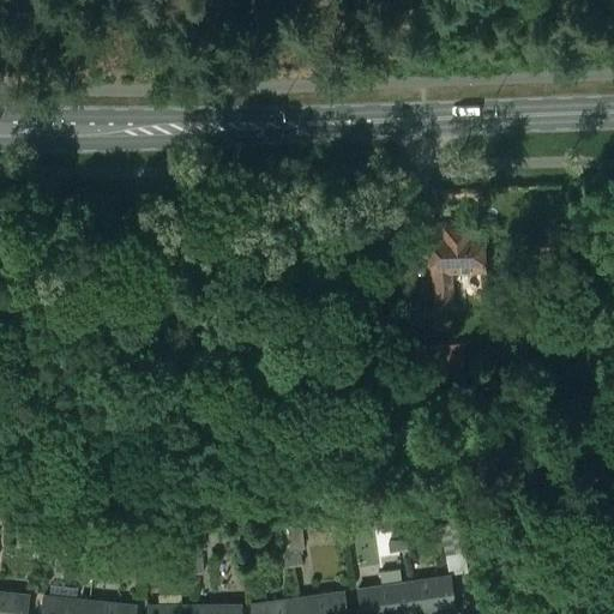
[(453,308),(451,269),(485,268),(482,229),(468,229),(468,224),(432,226),(432,223),(429,223),(432,270),(434,270),(435,308),(453,308)]
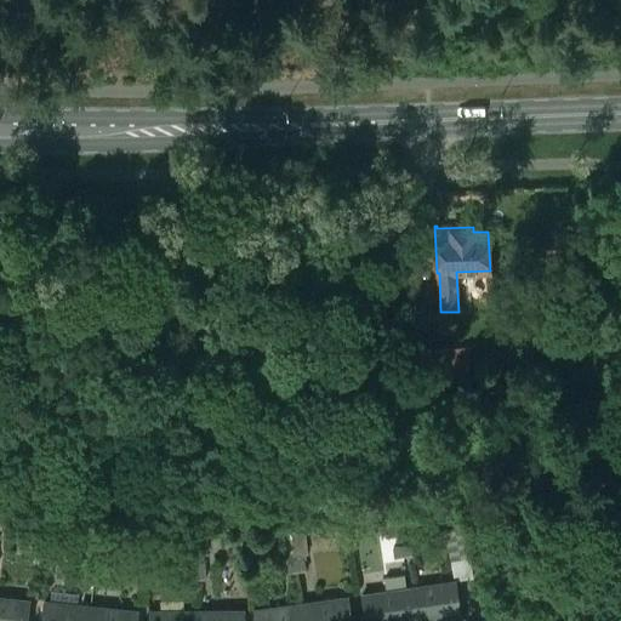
[(467,347),(428,349),(431,382),(468,380),(467,347)]
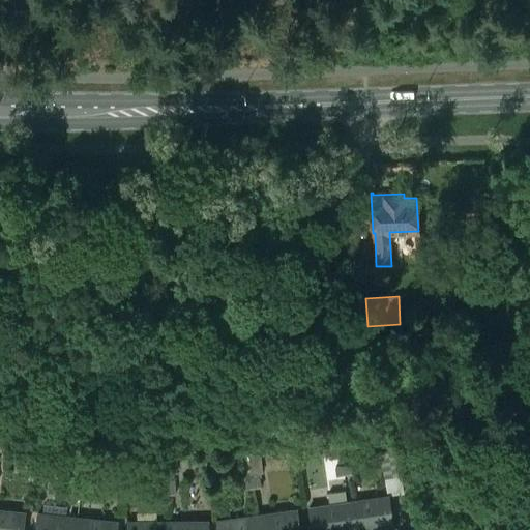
[(117,449),(106,448),(104,469),(115,470),(117,449)]
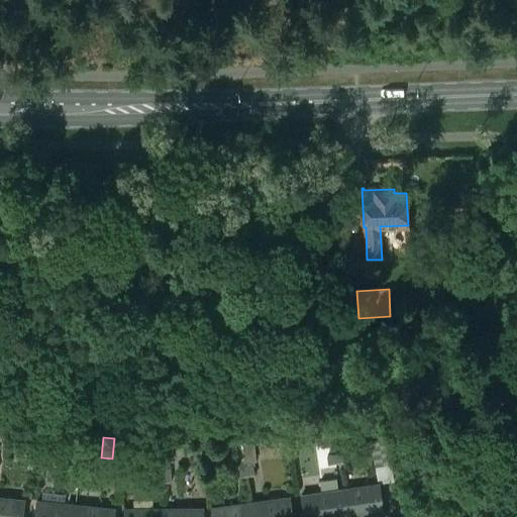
[(217,442),(217,438),(201,440),(204,469),(220,467),(219,461),(217,442)]
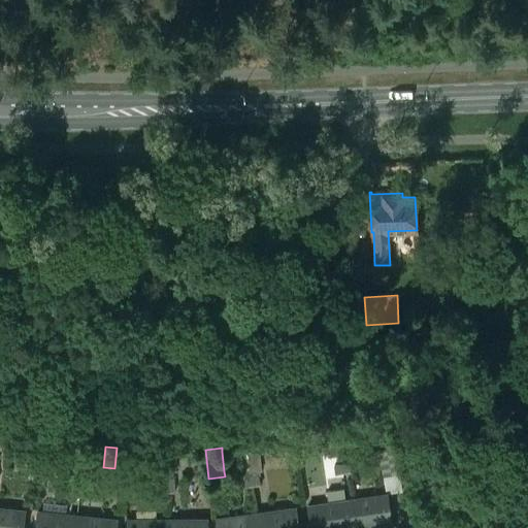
[(256,448),(245,450),(250,477),(251,477),(258,475),(258,470),(259,470),(256,450),(256,448)]
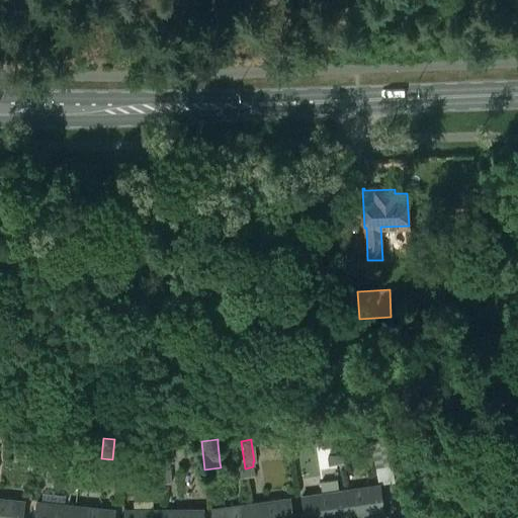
[(177,441),(162,441),(164,463),(177,463),(177,441)]
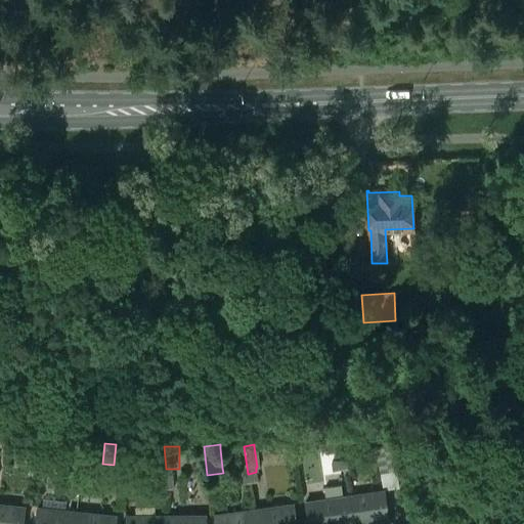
[(220,448),(222,468),(234,467),(232,447),(220,448)]
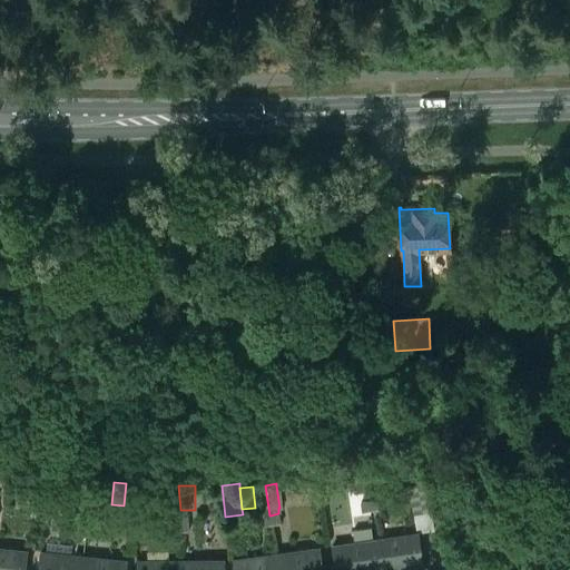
[(409,489),(413,517),(428,514),(423,487),(409,489)]
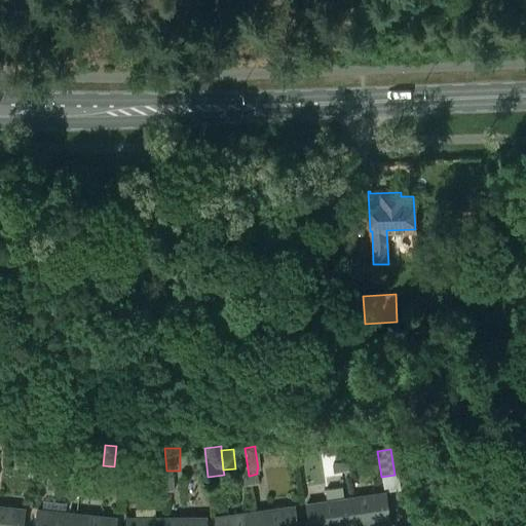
[(348,461),(340,462),(341,472),(349,471),(348,461)]
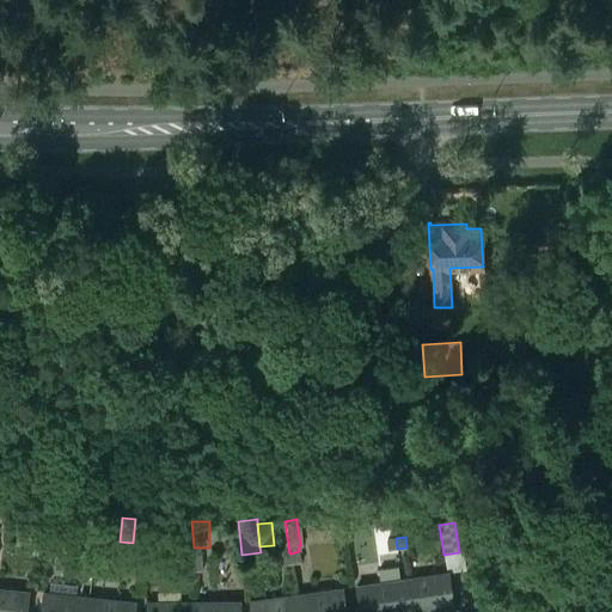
[(396,538),(387,540),(389,550),(397,549),(396,538)]
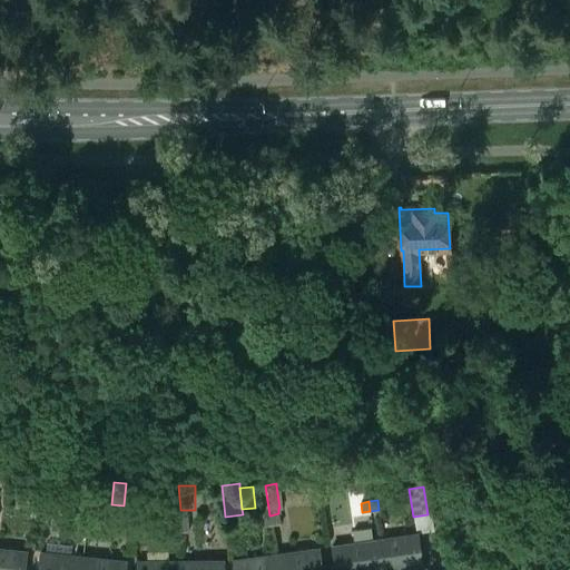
[(80,502),(78,526),(87,527),(89,507),(89,503),(80,502)]
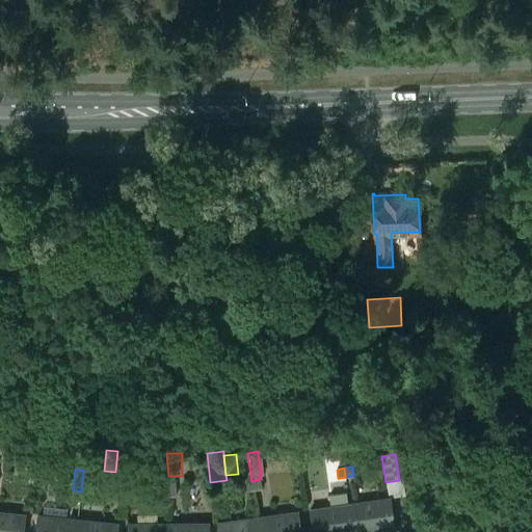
[(83,473),(81,491),(89,493),(91,474),(83,473)]
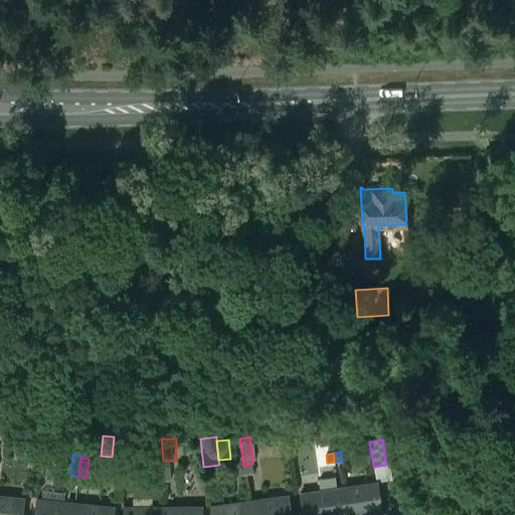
[(251,464),(244,466),(245,475),(253,474),(251,464)]
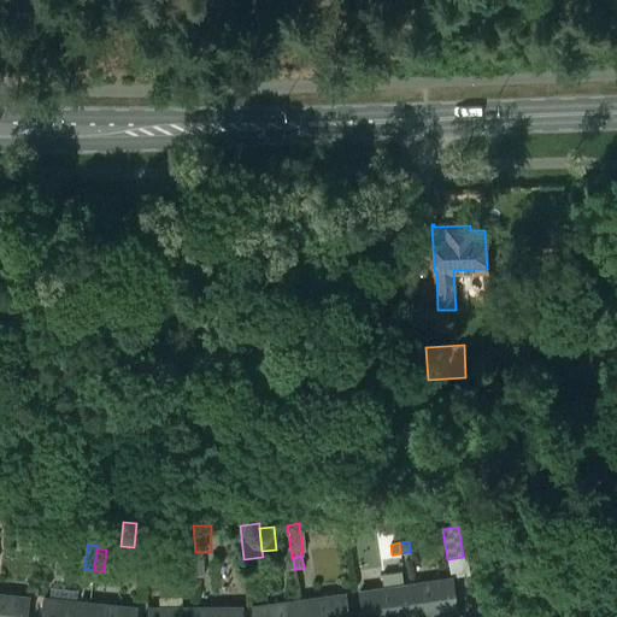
[(292,558),(283,559),(286,570),(294,569),(293,558),(292,558)]
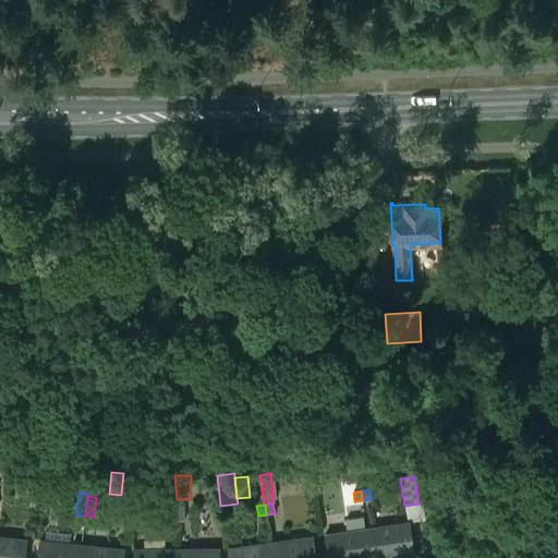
[(367,530),(371,557),(373,557),(413,553),(410,523),(367,530)]
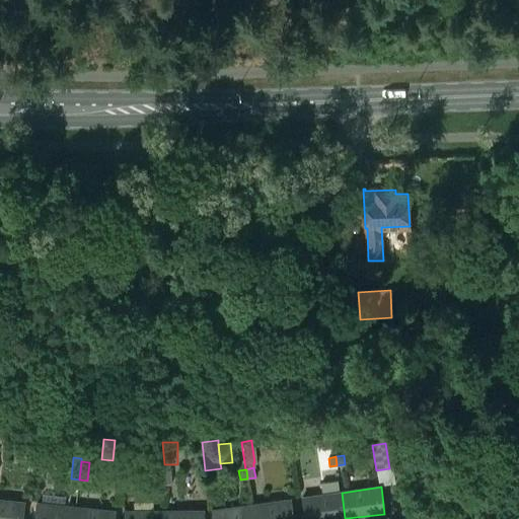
[(345,518),(342,493),(303,498),(306,518),(345,518)]
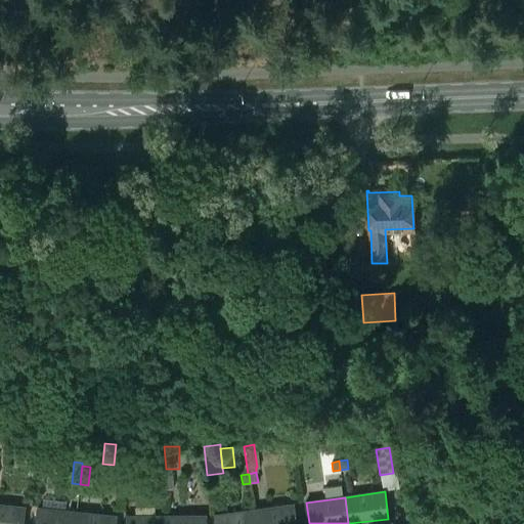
[(0,505),(0,523),(23,523),(25,508),(0,505)]
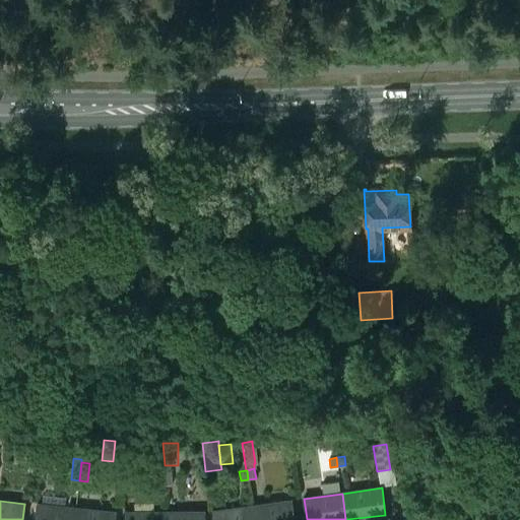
[(295,519),(291,501),(253,507),(254,519),(295,519)]
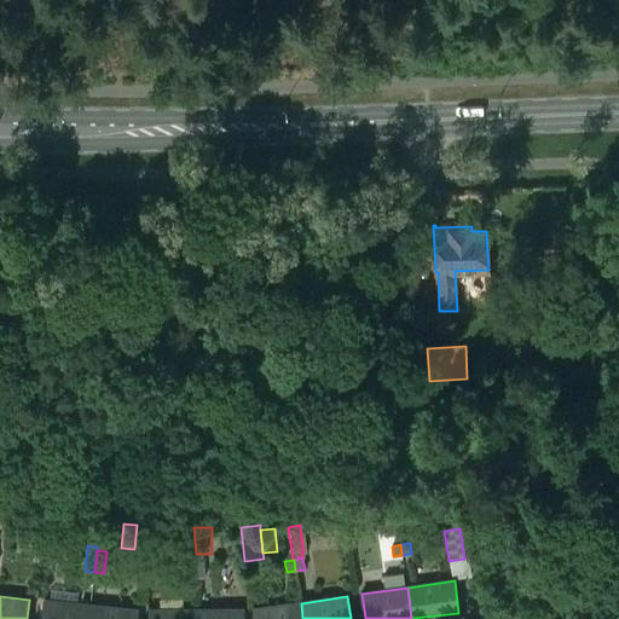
[(90,618),(91,606),(44,601),(41,618),(90,618)]
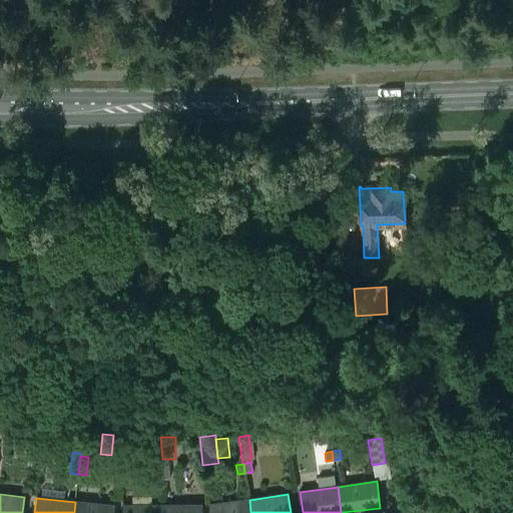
[(250,512),(249,500),(210,505),(211,512),(250,512)]
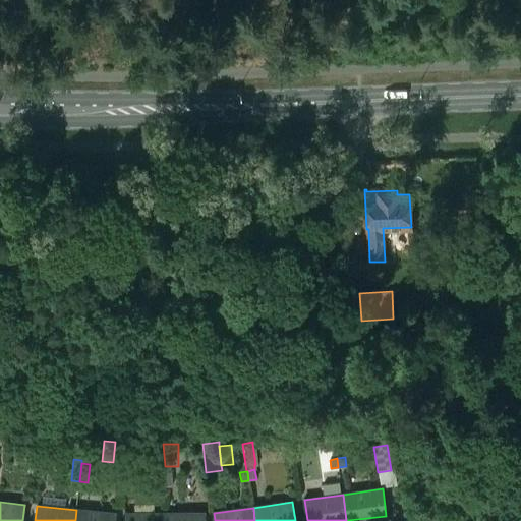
[(114,520),(115,514),(76,510),(75,520),(114,520)]
